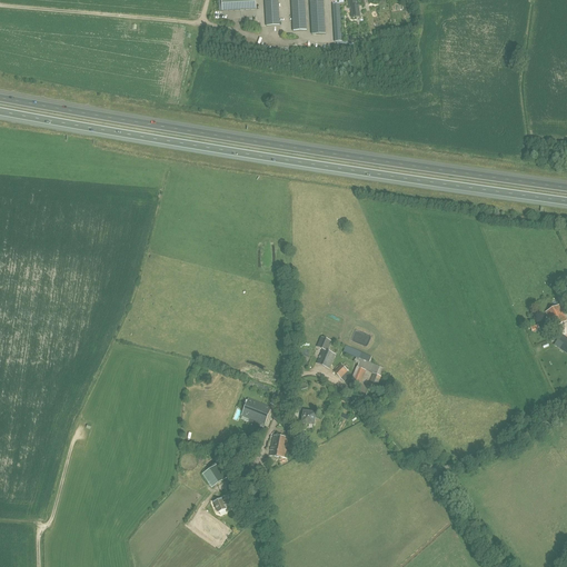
[(219,0),(220,9),(254,7),(252,0),(219,0)]
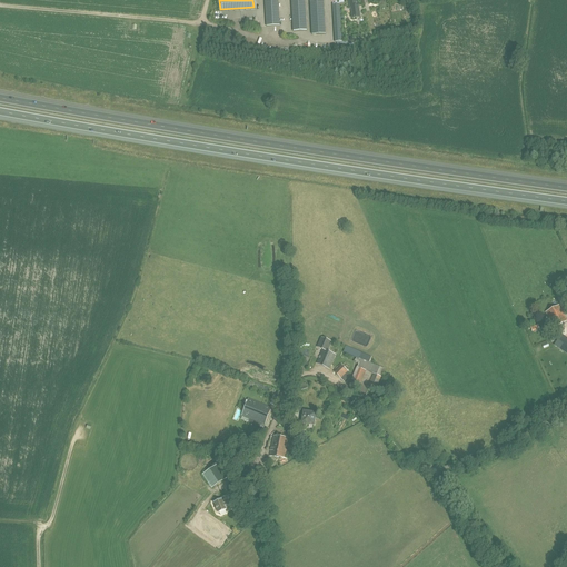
[(262,0),(265,25),(278,23),(276,0),(262,0)]
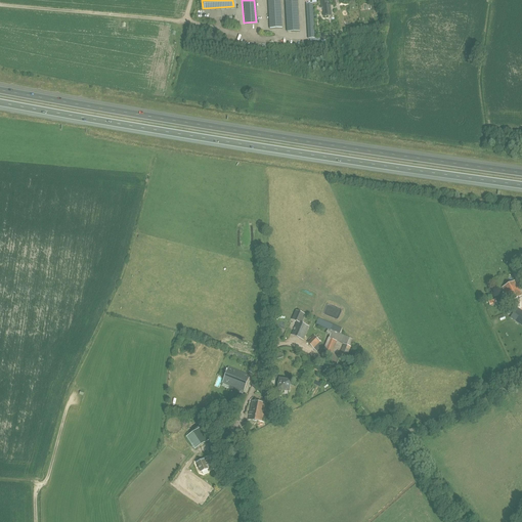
[(266,0),(268,27),(280,27),(278,0),(266,0)]
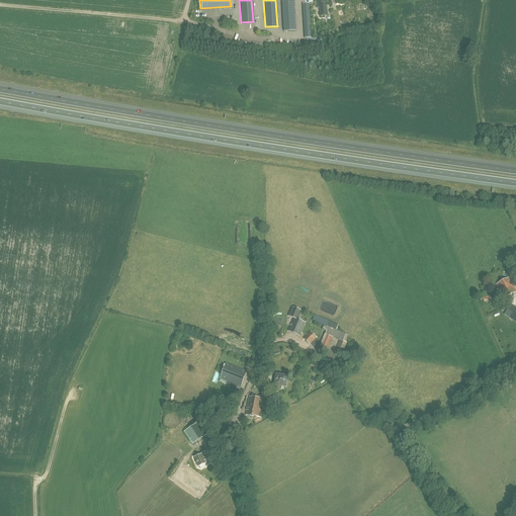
[(280,0),(282,29),(294,29),(292,0),(280,0)]
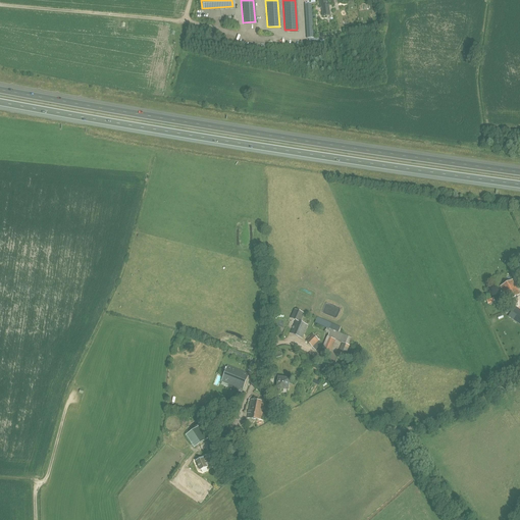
[(320,4),(321,14),(328,14),(327,3),(325,3),(324,0),(318,0),(319,4),(320,4)]
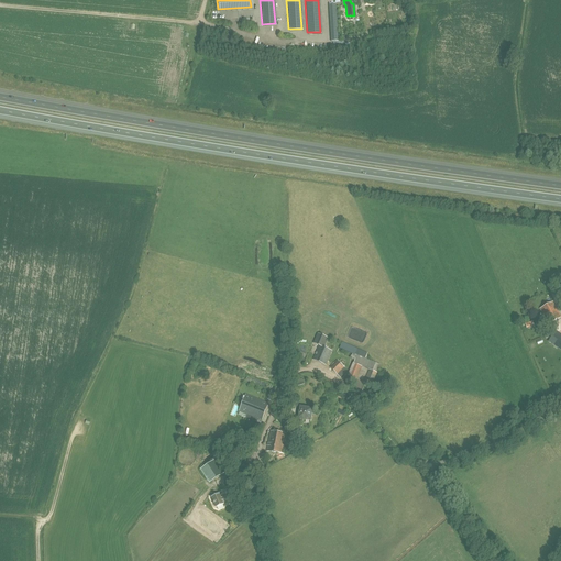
[(337,40),(334,2),(328,2),(330,40),(337,40)]
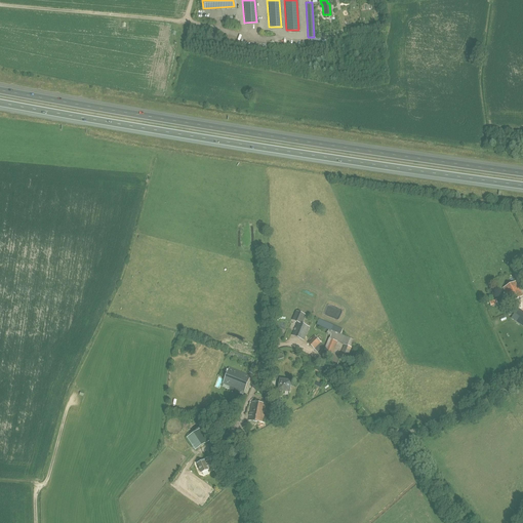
[(509,300),(522,294),(514,279),(501,286),(509,300)]
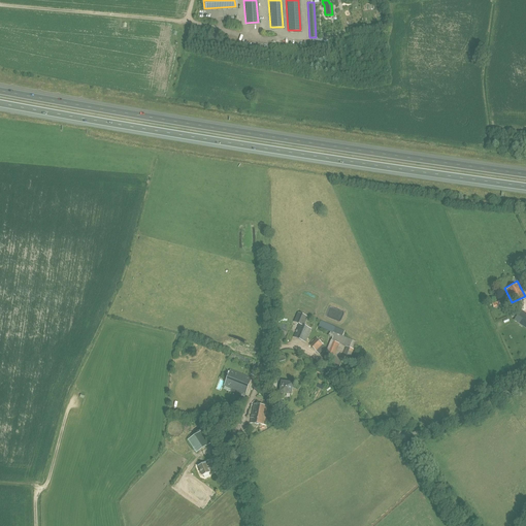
[(525,327),(525,326),(525,313),(519,307),(512,318),(525,327)]
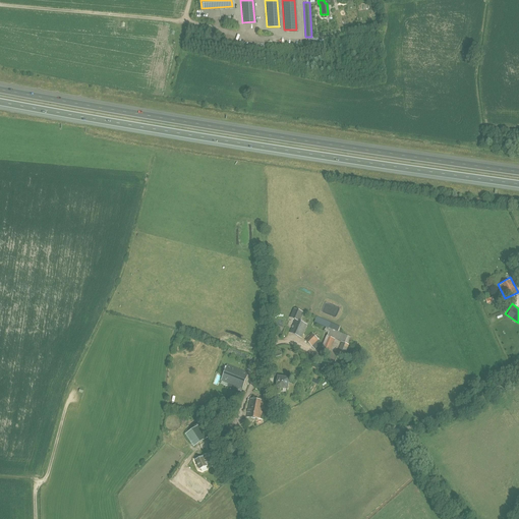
[(289,315),(294,318),(288,331),(299,336),(305,323),(298,320),(302,311),(293,307),(289,315)]
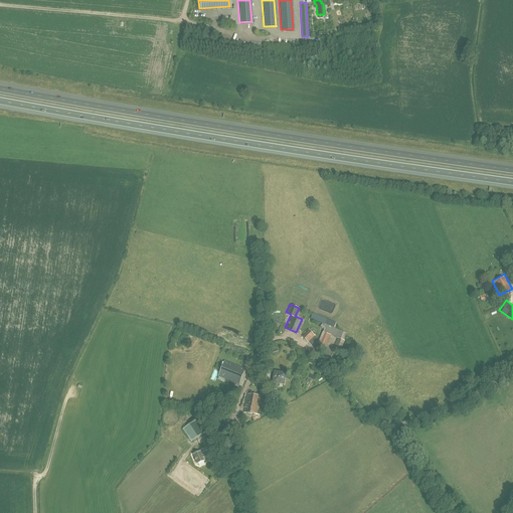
[(316,342),(331,348),(339,351),(347,332),(332,326),(334,322),(311,312),(309,317),(320,322),(318,326),(323,328),(322,330),(321,330),(316,342)]
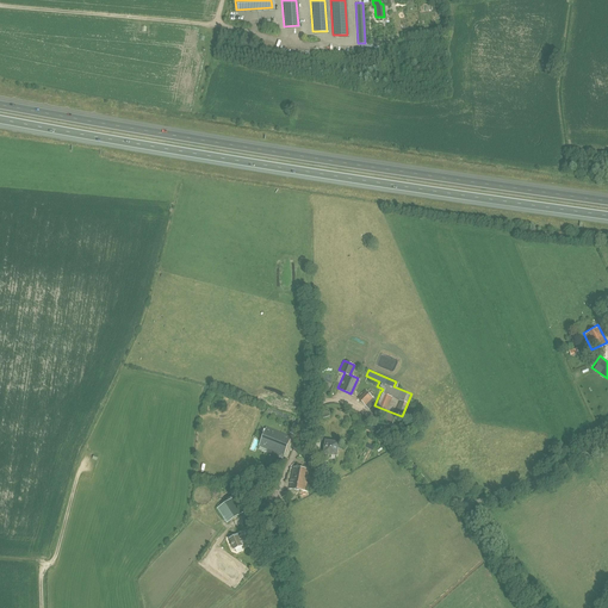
[(364,388),(355,396),(367,407),(373,401),(371,398),(372,397),(364,388)]
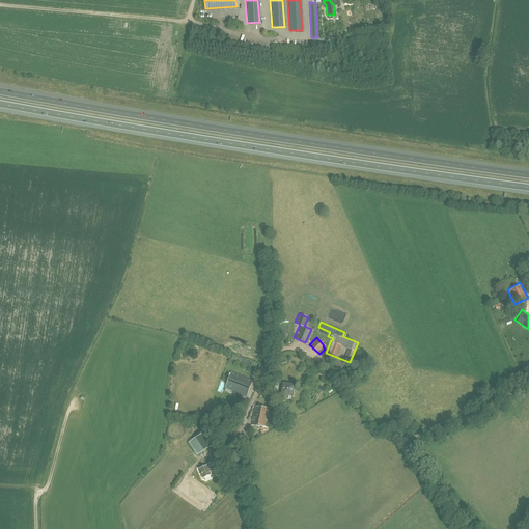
[(345,365),(341,368),(349,378),(354,373),(345,365)]
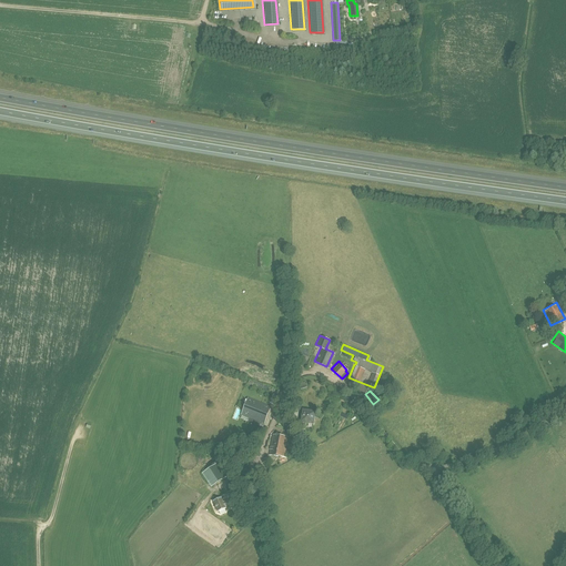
[(240,413),(263,422),(270,405),(246,395),(240,413)]
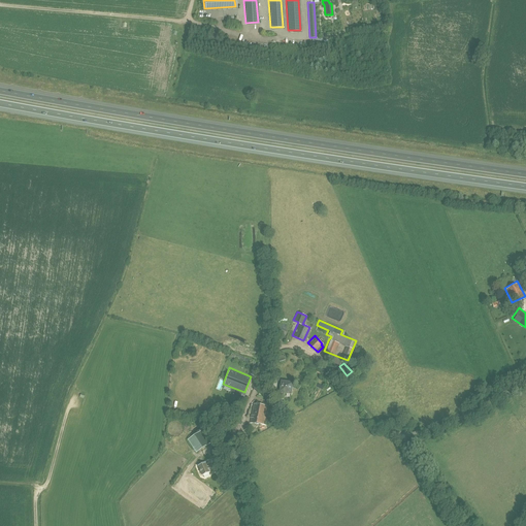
[(292,381),(284,380),(284,379),(282,379),(281,380),(280,379),(277,391),(278,391),(277,395),(282,396),(282,392),(290,393),(292,381)]
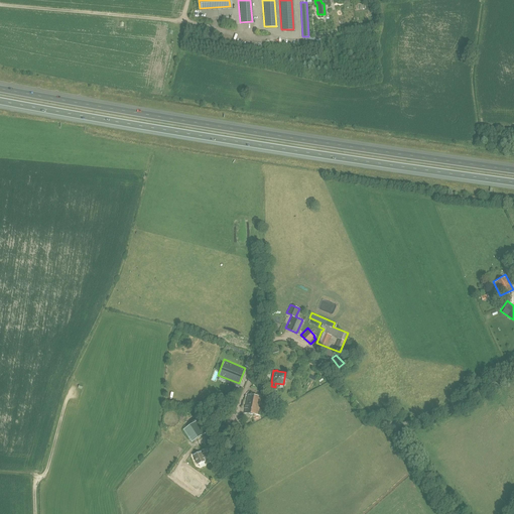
[(243,411),(258,414),(262,395),(246,392),(243,411)]
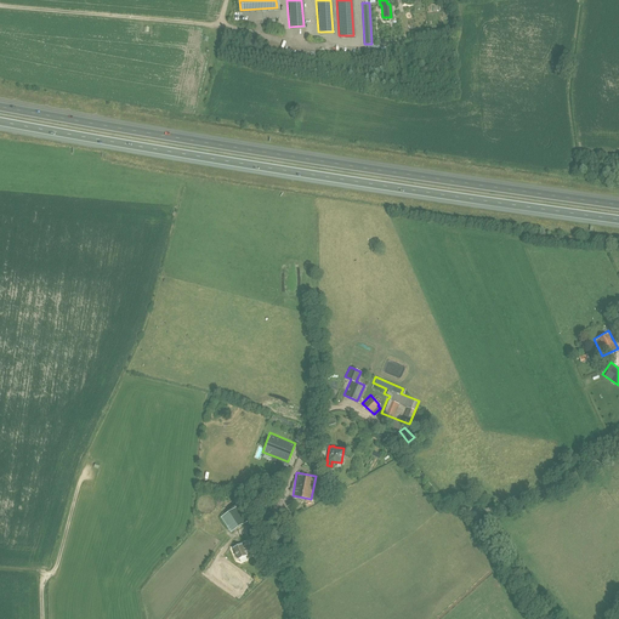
[(329,492),(330,478),(322,477),(319,490),(329,492)]
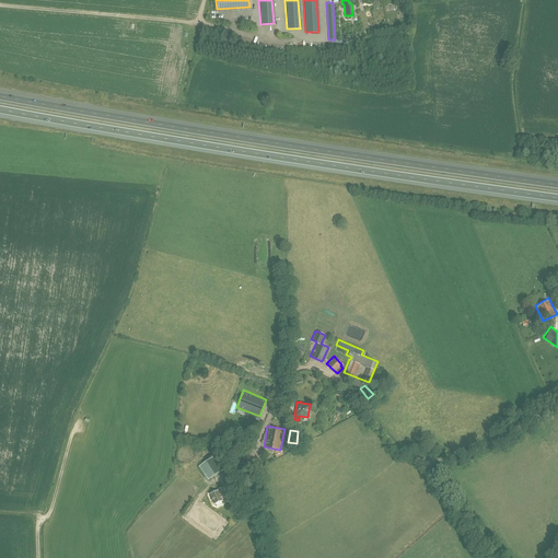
[(224,449),(230,458),(235,455),(231,445),(224,449)]
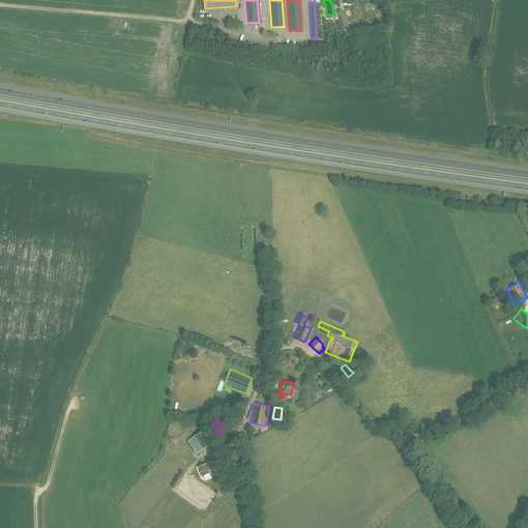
[(203,429),(202,430),(201,429),(196,432),(197,433),(186,440),(195,452),(210,442),(205,434),(206,433),(203,429)]
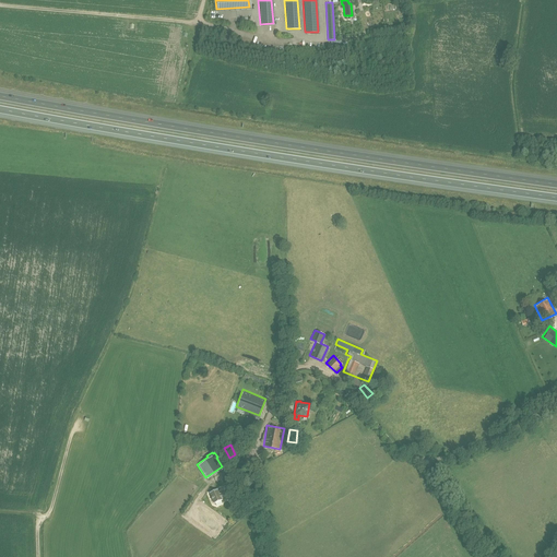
[(237,490),(246,487),(245,486),(252,484),(251,481),(244,484),(243,482),(235,485),(237,490)]
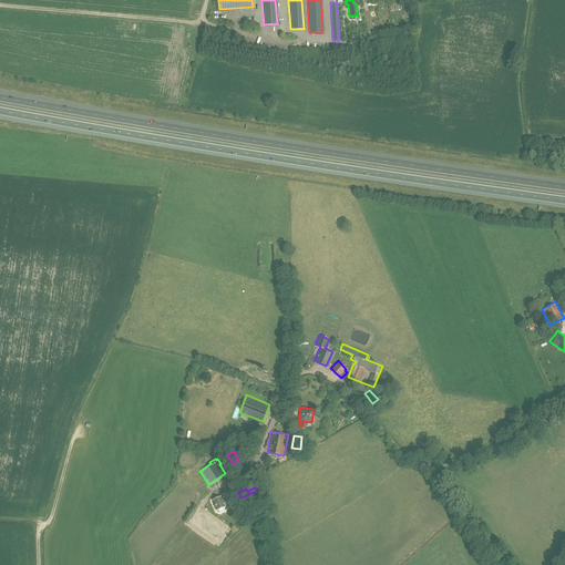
[(230,490),(224,493),(226,496),(221,500),(218,494),(211,499),(215,509),(224,505),(223,504),(228,502),(228,503),(235,500),(230,490)]
